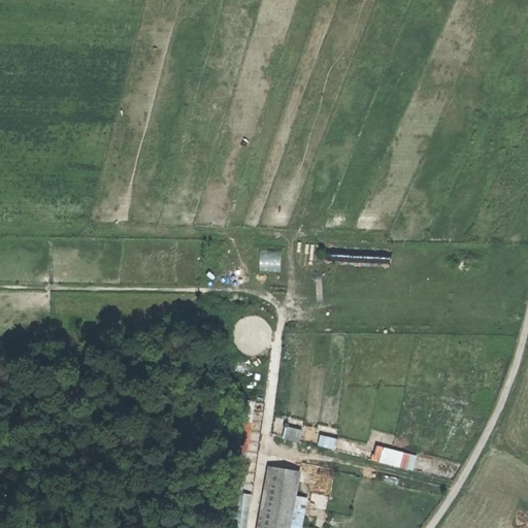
[(261,270),(282,270),(281,251),(260,251),(261,270)]
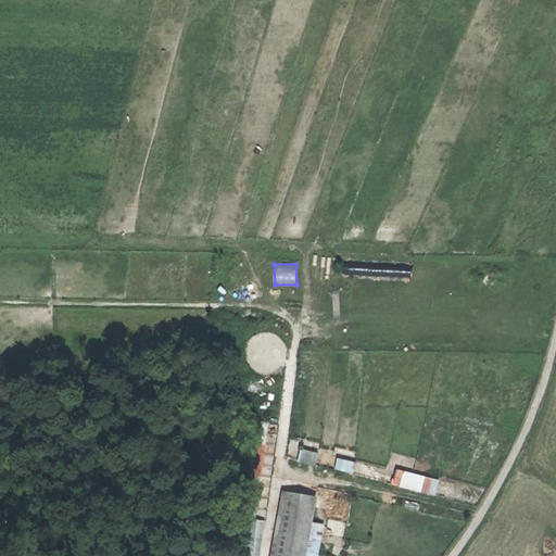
[(265,460),(268,422),(252,421),(248,477),(258,478),(256,505),(267,506),(270,460),(265,460)]
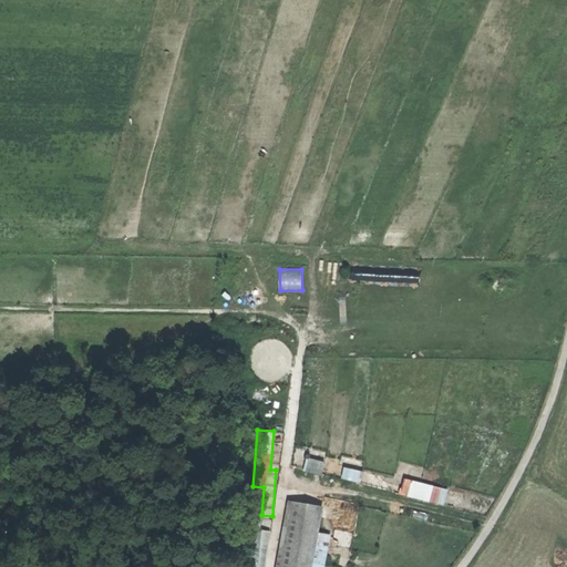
[(325,461),(308,456),(305,471),(321,474),(325,461)]
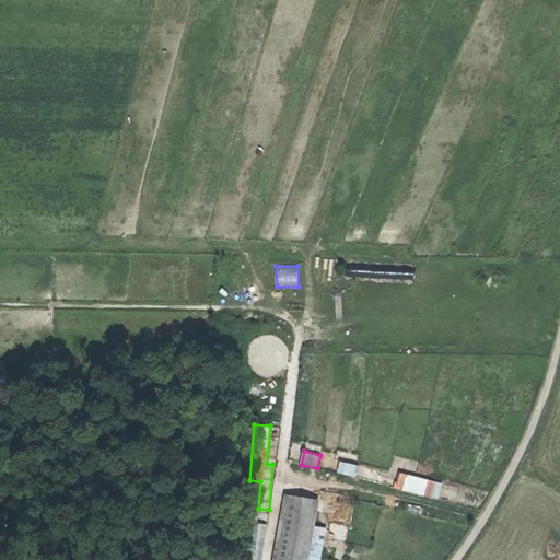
[(358,464),(339,461),(337,473),(356,476),(358,464)]
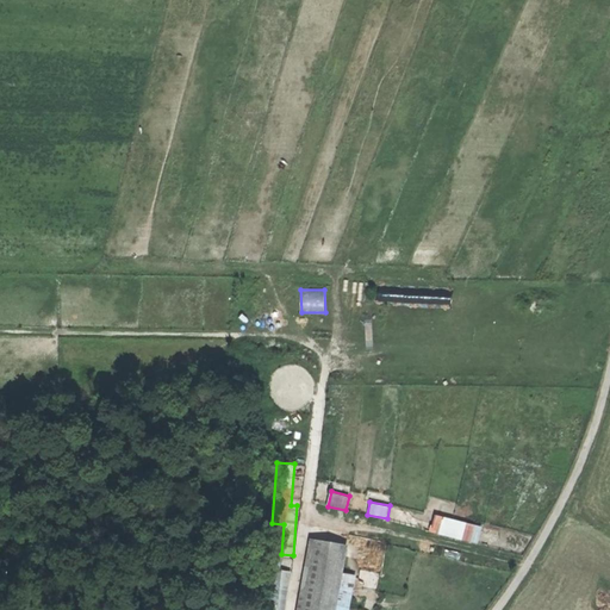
[(474,523),(435,514),(430,531),(470,541),(474,523)]
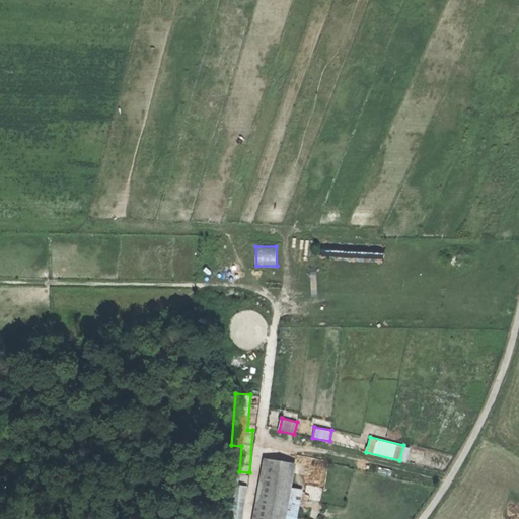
[(284,518),(294,465),(271,461),(265,496),(271,497),(268,516),(261,515),(260,518),(284,518)]
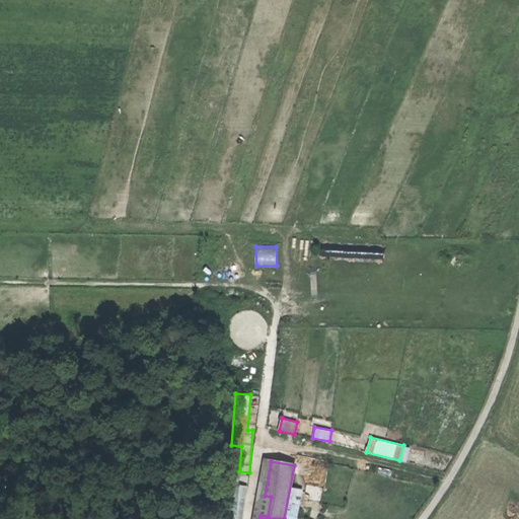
[(243,512),(247,485),(233,483),(229,510),(243,512)]
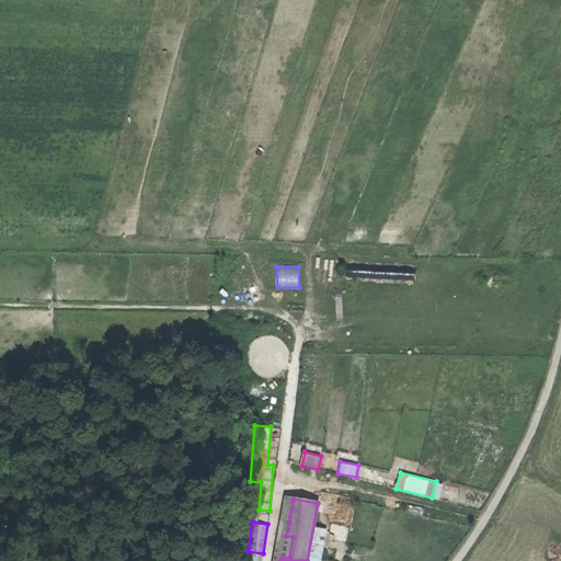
All buildings are outlined.
